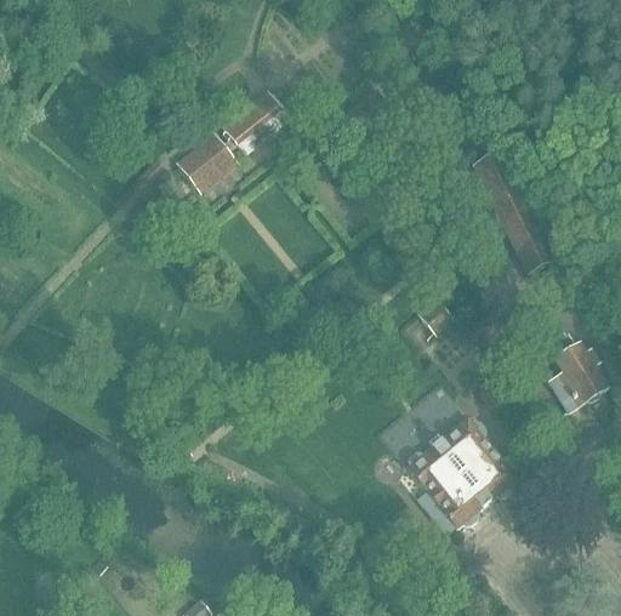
[(180,163),(200,190),(239,161),(217,133),(180,163)]
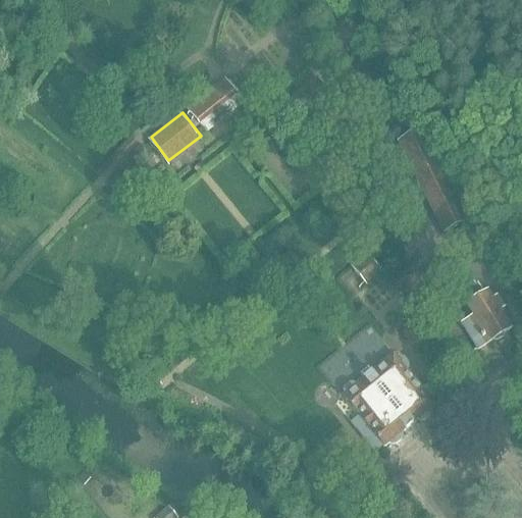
[(396,136),(408,160),(425,152),(413,127),(396,136)]
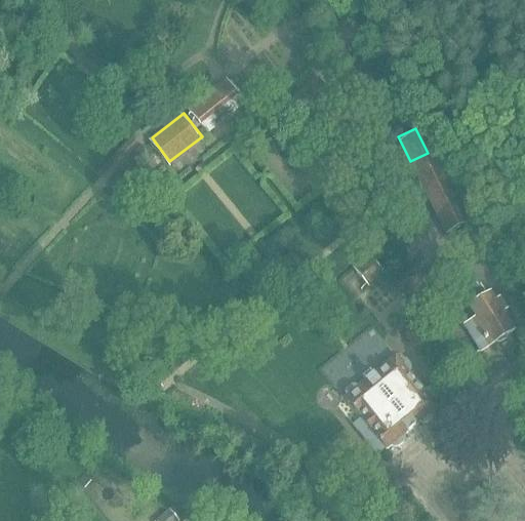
[(326,153),(340,174),(372,155),(359,132),(326,153)]
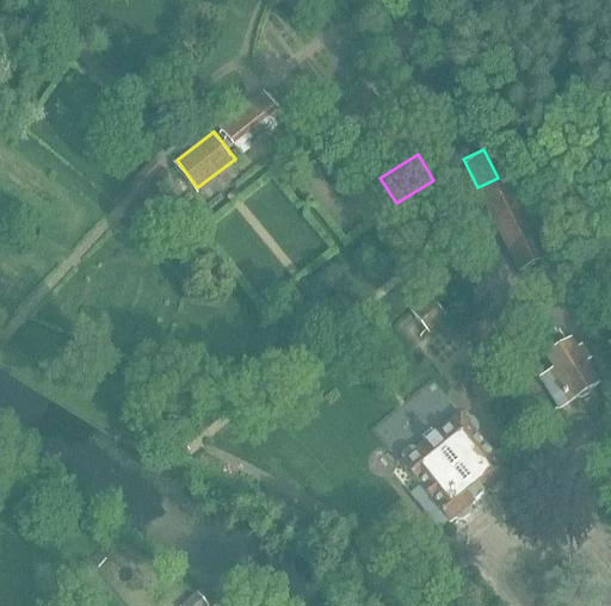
[(528,283),(553,271),(522,205),(494,220),(519,270),(520,270),(528,283)]
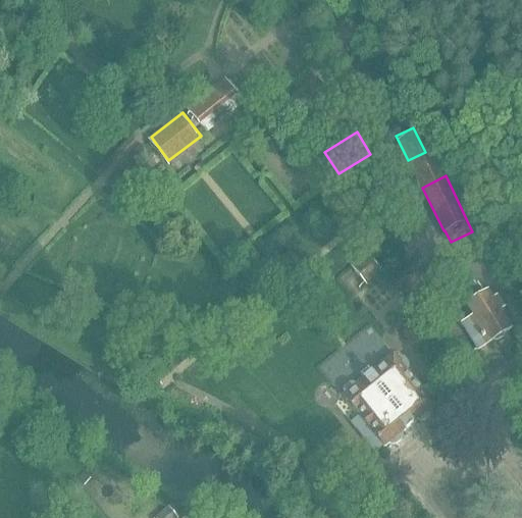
[(477,281),(474,283),(471,278),(461,285),(471,300),(467,302),(474,313),(469,316),(486,342),(512,325),(501,307),(506,304),(498,293),(493,296),(488,287),(482,291),(477,281)]
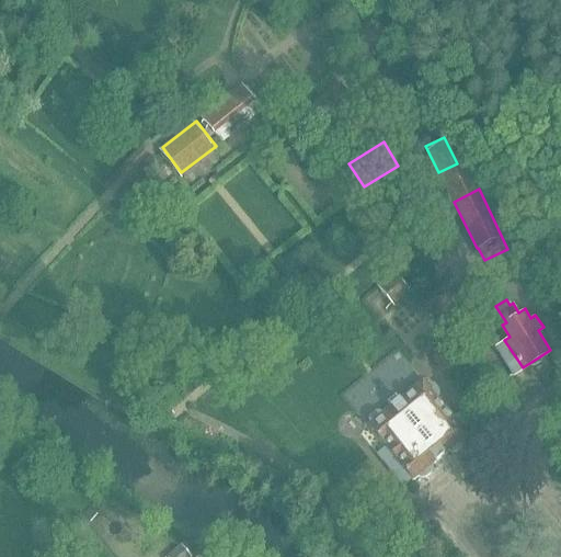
[(439,393),(438,387),(434,382),(430,379),(423,382),(422,381),(382,411),(381,410),(379,408),(375,409),(369,413),(368,418),(369,420),(370,421),(368,423),(412,478),(418,474),(421,475),(425,475),(432,470),(433,465),(433,462),(449,448),(451,450),(457,450),(462,444),(464,440),(464,438),(466,435),(436,397),(439,393)]
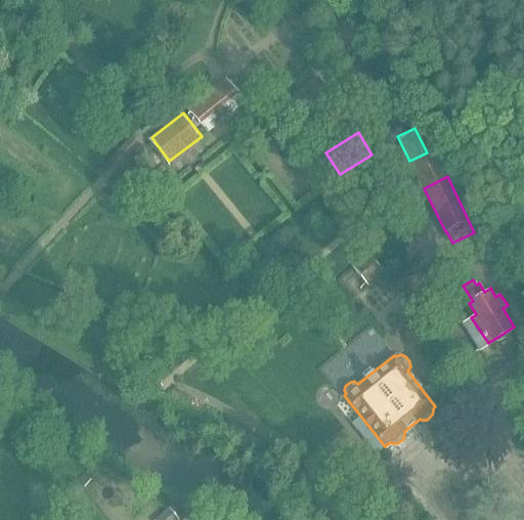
[(154,518),(155,519),(176,519),(179,518),(169,506),(154,518)]
